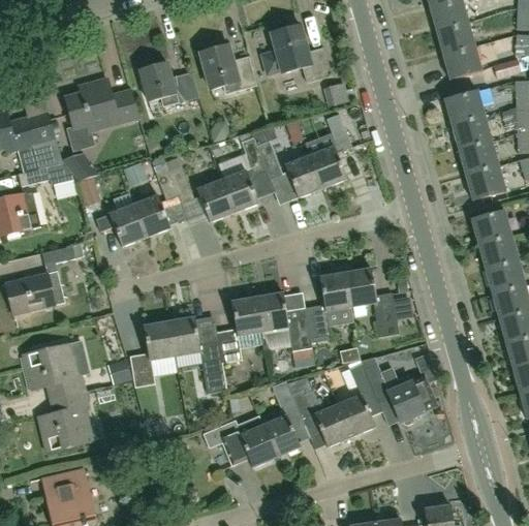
[(452,0),(430,6),(436,31),(470,22),(464,0),(452,0)]
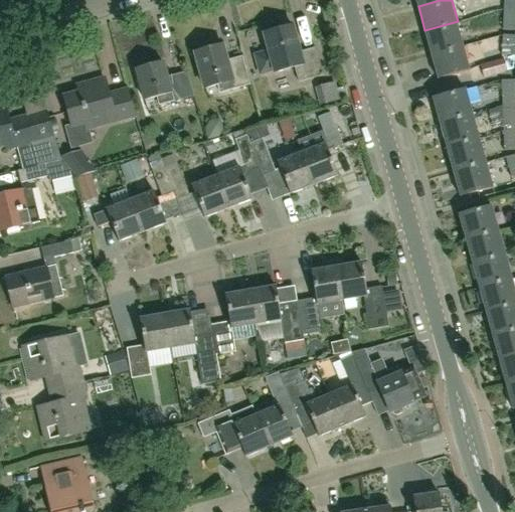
[(501,5),(499,0),(469,0),(473,14),(501,5)]
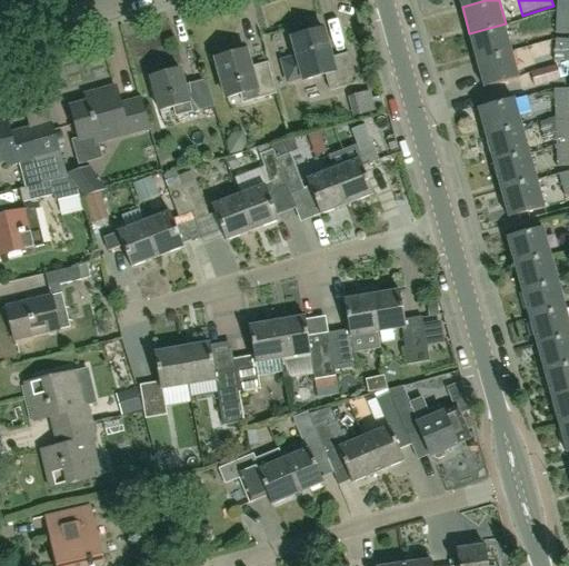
[(568,31),(568,29),(568,9),(556,9),(555,30),(568,31)]
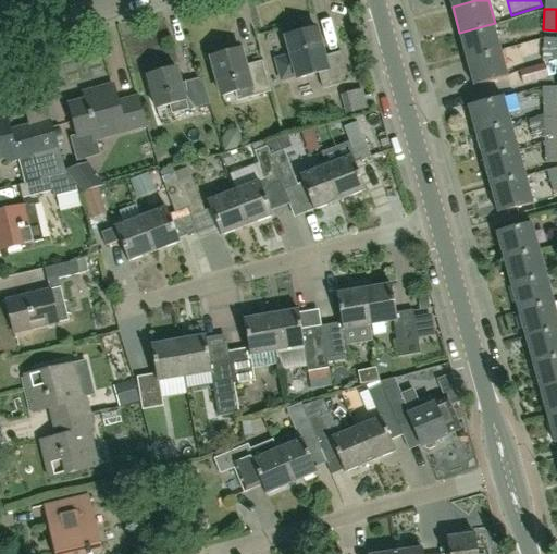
[(495,23),(459,33),(467,58),(502,48),(495,23)]
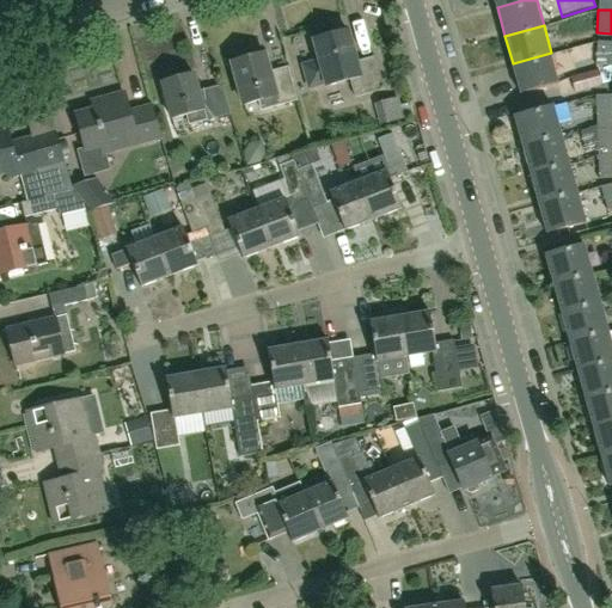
[(312,38),(319,59),(304,63),(310,85),(325,80),(326,85),(350,78),(355,96),(384,87),(375,55),(357,61),(347,28),(312,38)]
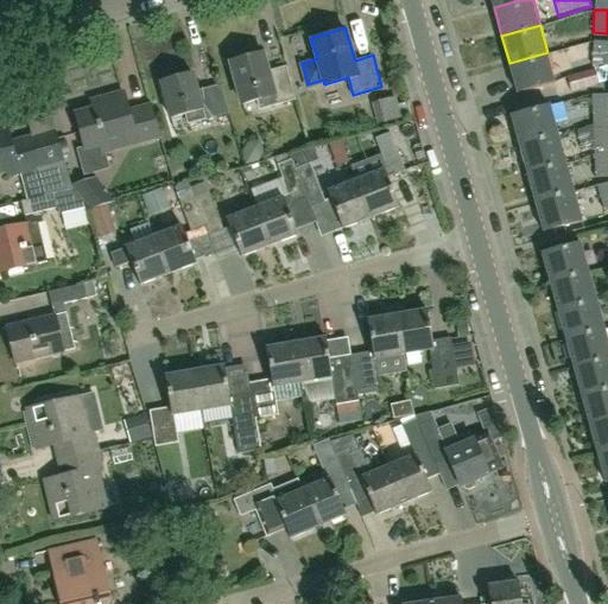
[(591,63),(607,64),(607,39),(593,39),(591,63)]
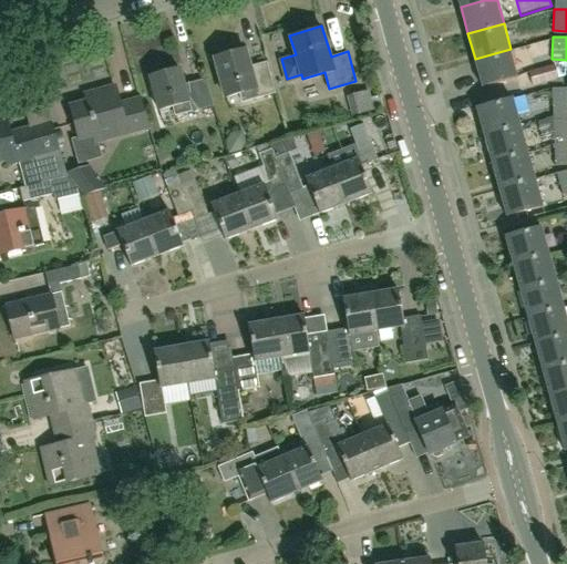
[(244,101),(275,92),(266,61),(249,65),(244,47),(214,54),(226,96),(240,93),(244,101)]
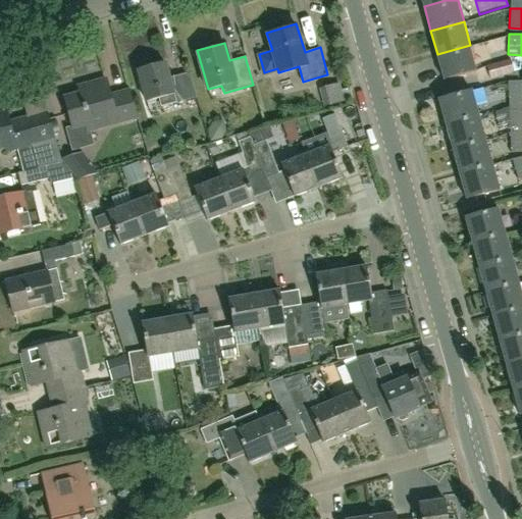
[(470,45),(437,54),(444,79),(477,69),(470,45)]
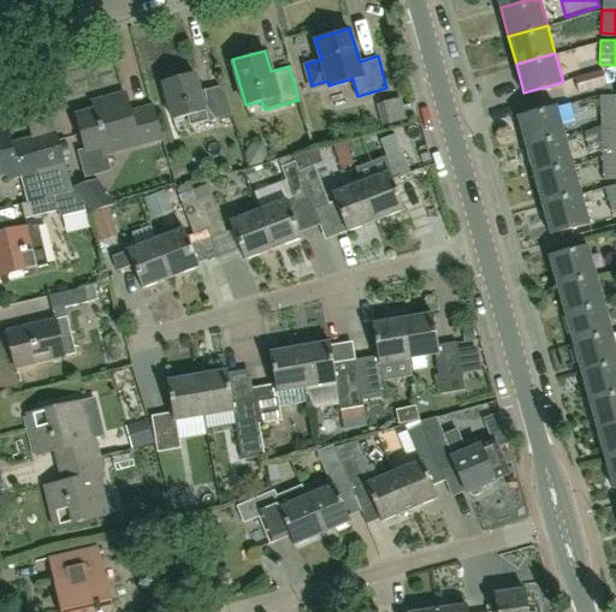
[(191,123),(230,112),(221,84),(200,90),(194,72),(161,81),(172,118),(188,113),(191,123)]
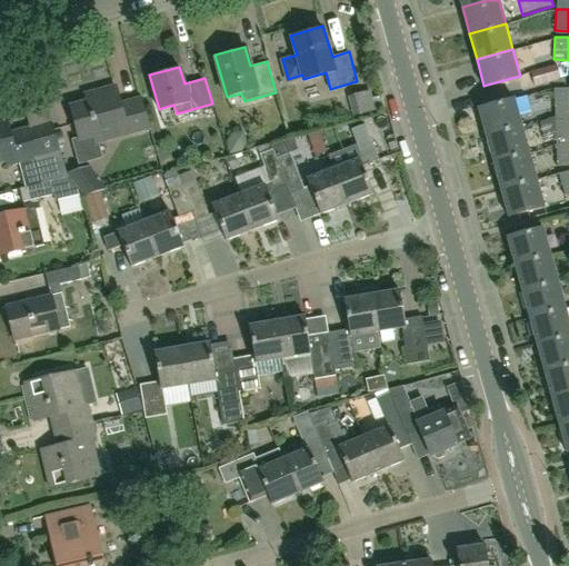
[(115,85),(98,89),(100,96),(86,100),(70,105),(79,136),(73,138),(80,160),(102,155),(98,139),(148,126),(140,98),(120,103),(115,85)]
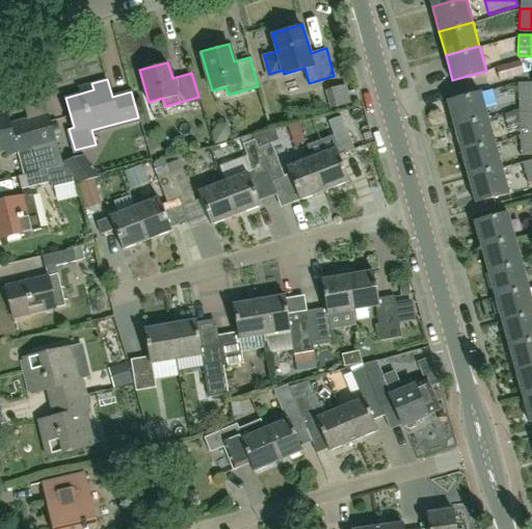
[(517,81),(519,109),(531,109),(531,80),(517,81)]
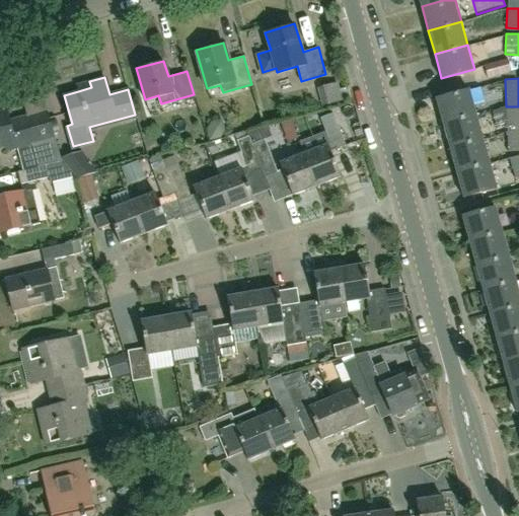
[(477,115),(477,114),(470,89),(437,98),(444,124),(477,115)]
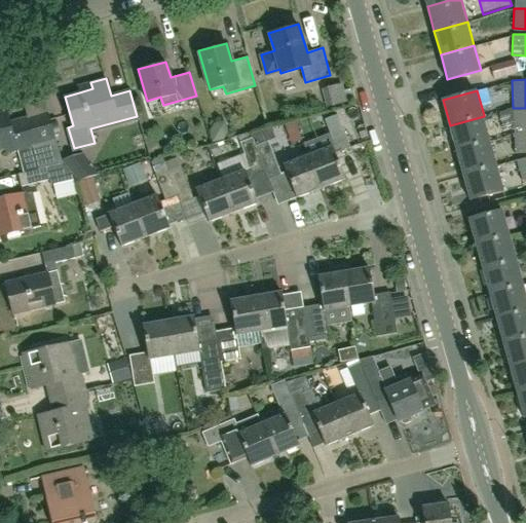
[(23,171),(62,162),(54,137),(47,112),(28,117),(8,122),(4,106),(0,107),(0,146),(5,145),(6,150),(17,147),(23,171)]
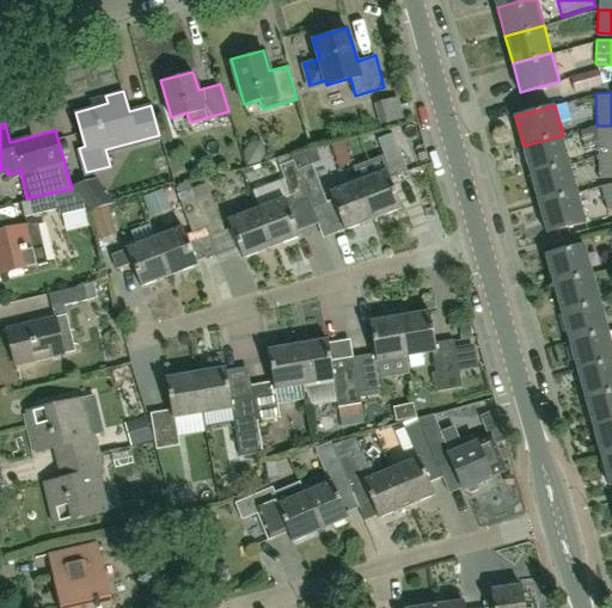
[(611,131),(611,126),(597,126),(598,155),(611,155),(611,131)]
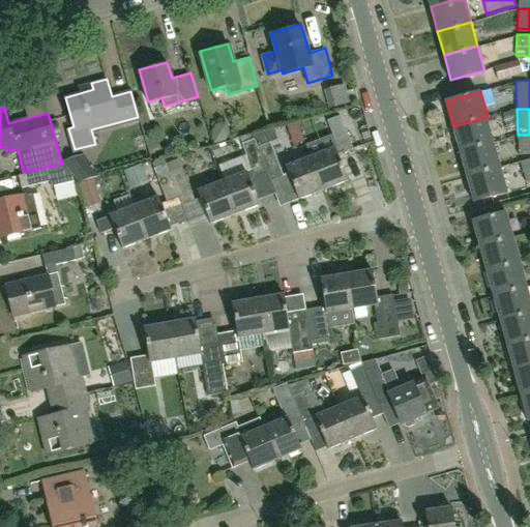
[(499,112),(488,116),(488,117),(453,126),(460,151),(495,141),(491,130),(503,126),(499,112)]
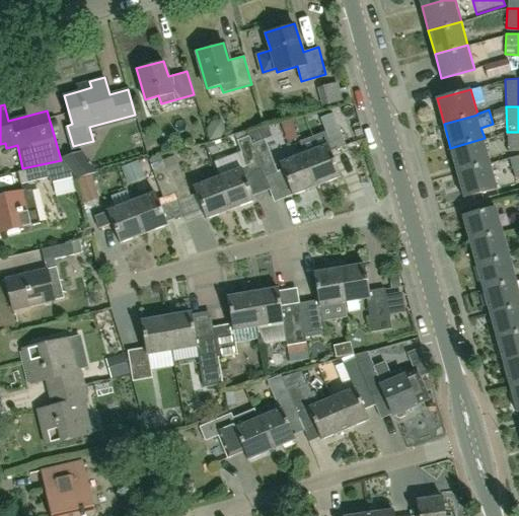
[(329,150),(346,144),(332,112),(320,117),(328,138),(327,143),(304,152),(316,183),(340,174),(329,150)]
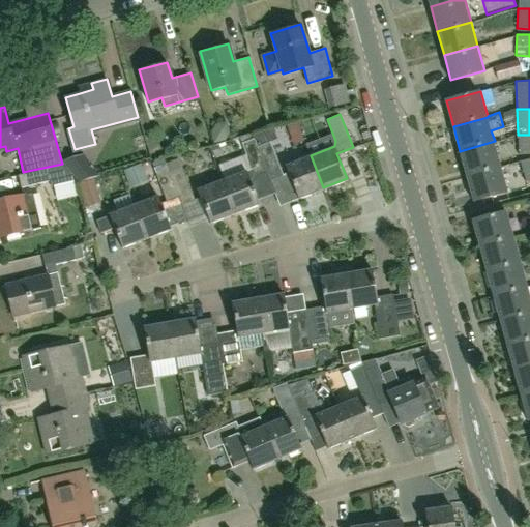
[(226,140),(230,132),(227,120),(214,122),(210,130),(214,143),(226,140)]
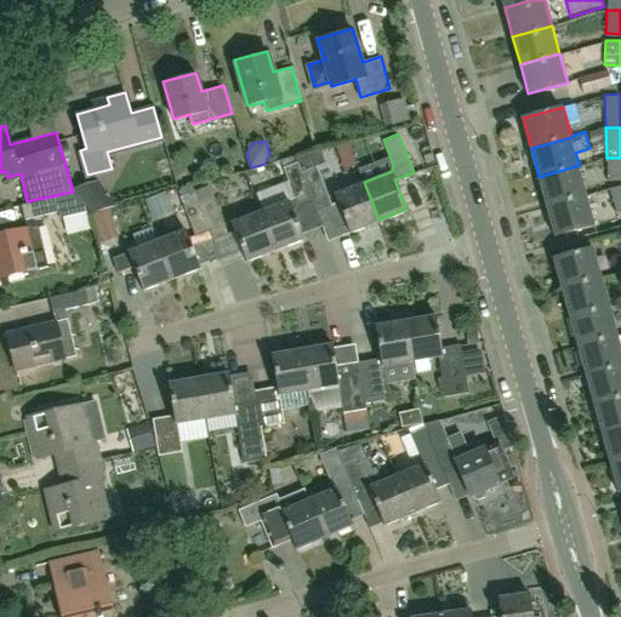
[(300,159),(314,198),(318,209),(332,203),(317,164),(315,164),(311,152),(298,155),(300,159)]
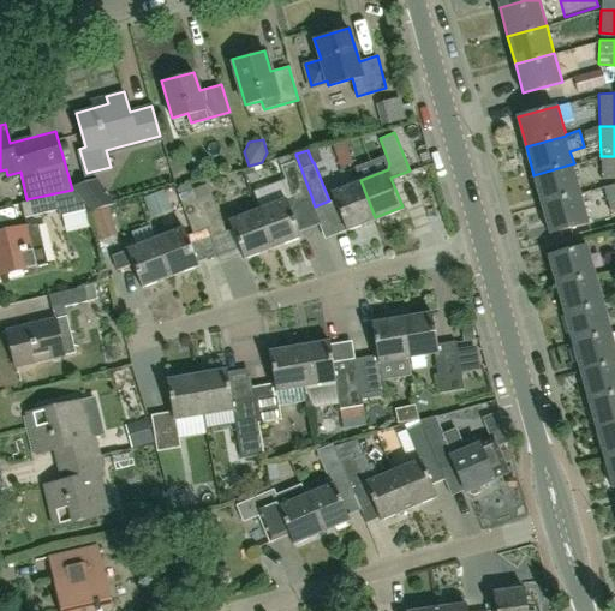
[(614,156),(601,156),(601,177),(614,175),(614,156)]
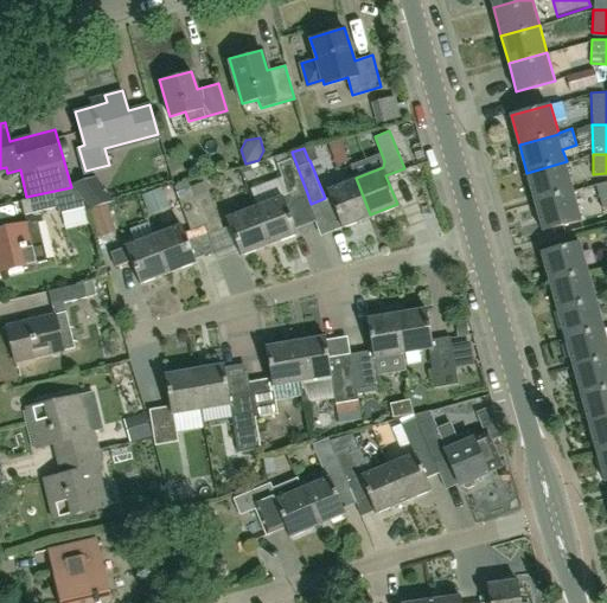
[(307,193),(293,155),(276,161),(291,199),(307,193)]
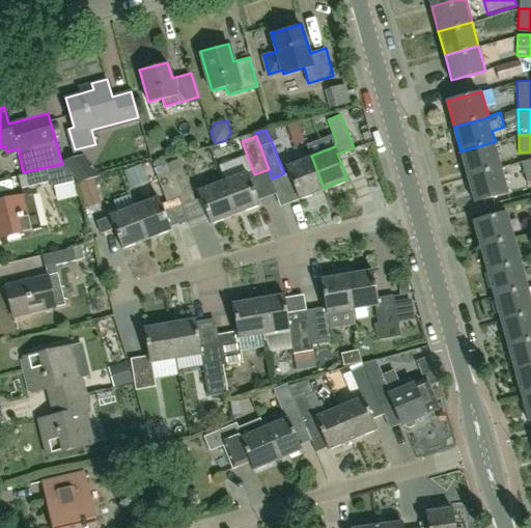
[(496,141),(460,151),(468,176),(502,166),(496,141)]
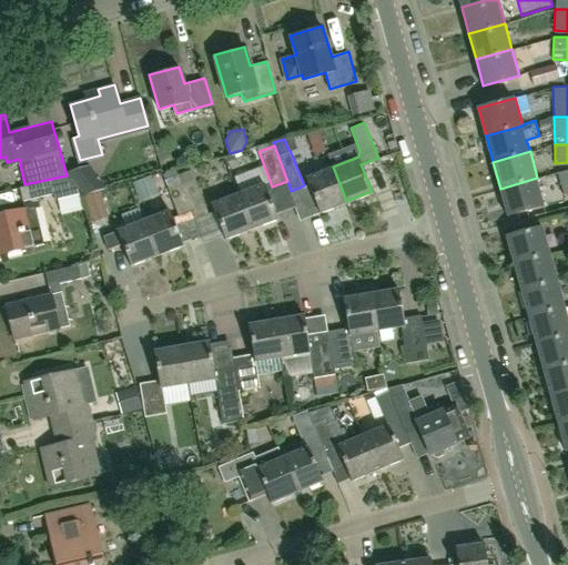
[(88,165),(69,171),(85,192),(104,187),(88,165)]
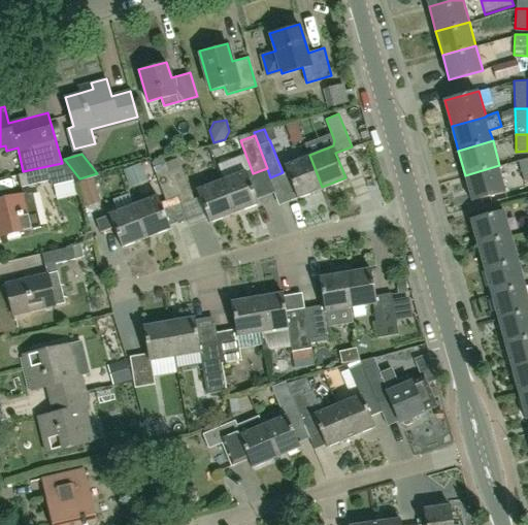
[(322,187),(309,155),(285,165),(297,197),(322,187)]
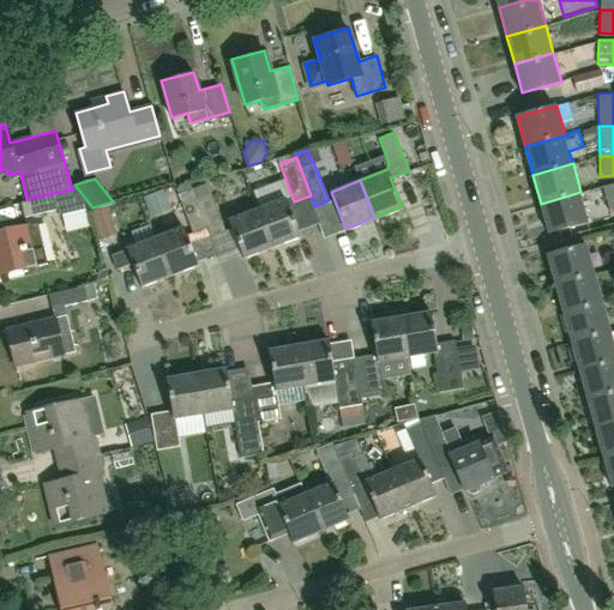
[(613,207),(613,181),(602,185),(609,209),(613,207)]
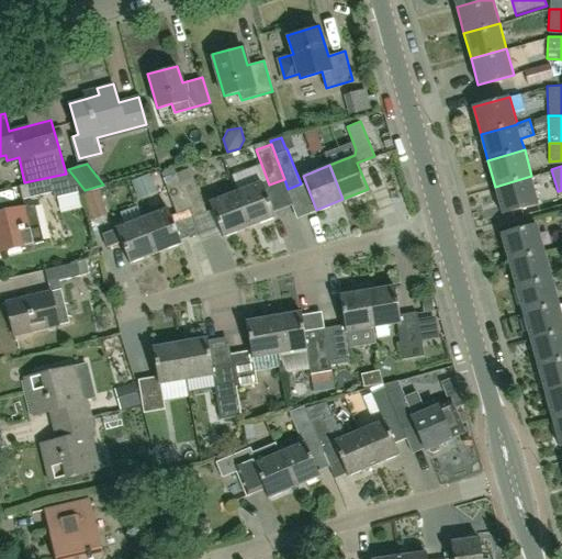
[(191,207),(181,179),(178,170),(164,176),(177,211),(191,207)]
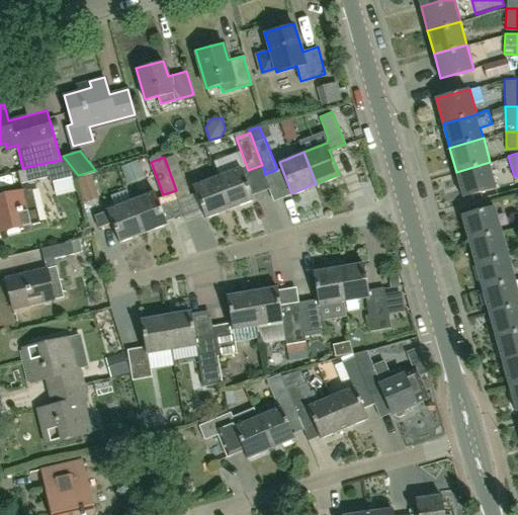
[(142,158),(125,163),(132,181),(147,176),(142,158)]
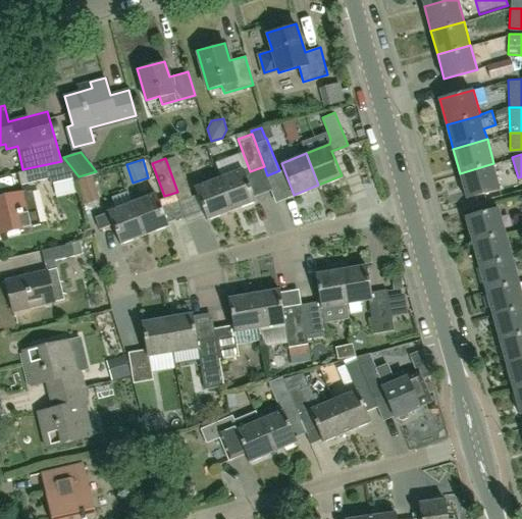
[(62,161),(61,161),(22,169),(17,170),(20,184),(49,176),(51,183),(74,176),(62,161)]
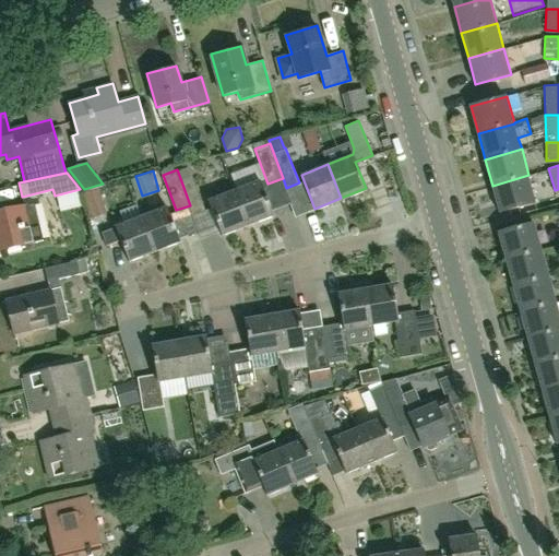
[(192,214),(205,209),(192,174),(180,178),(190,205),(192,214)]
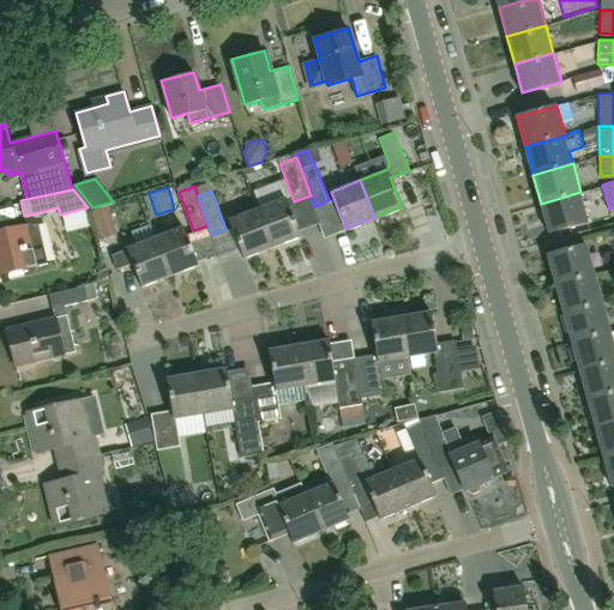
[(581,192),(541,204),(549,233),(589,222),(581,192)]
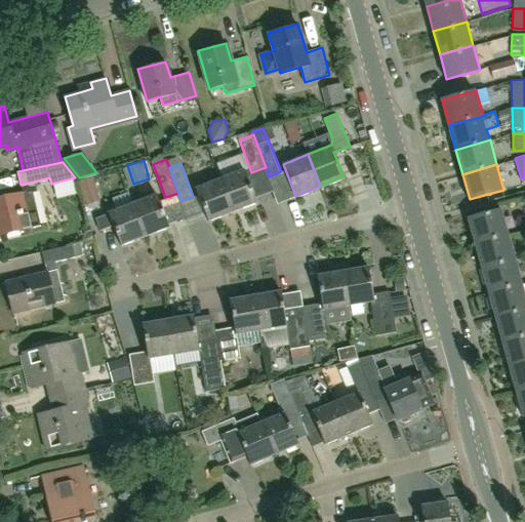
[(233,209),(256,200),(245,168),(220,177),(233,209)]
